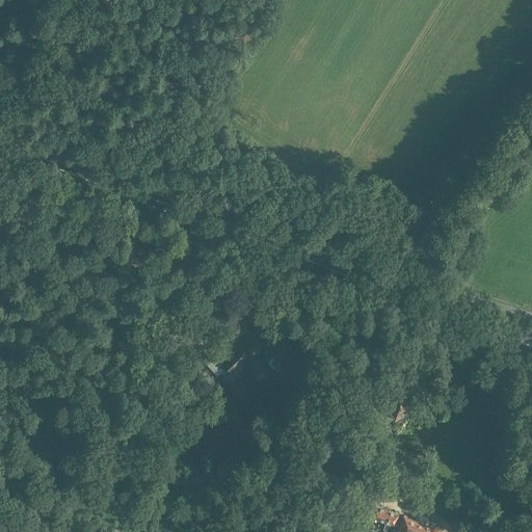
[(224,364),(231,371),(247,355),(240,348),(232,356),(224,364)]
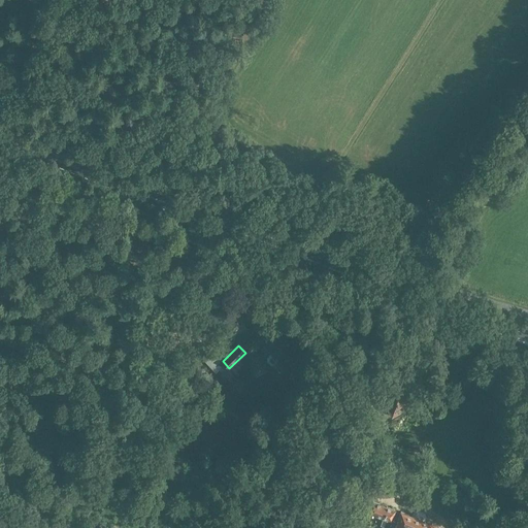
[(225,364),(223,361),(216,354),(213,353),(205,361),(216,372),(225,364)]
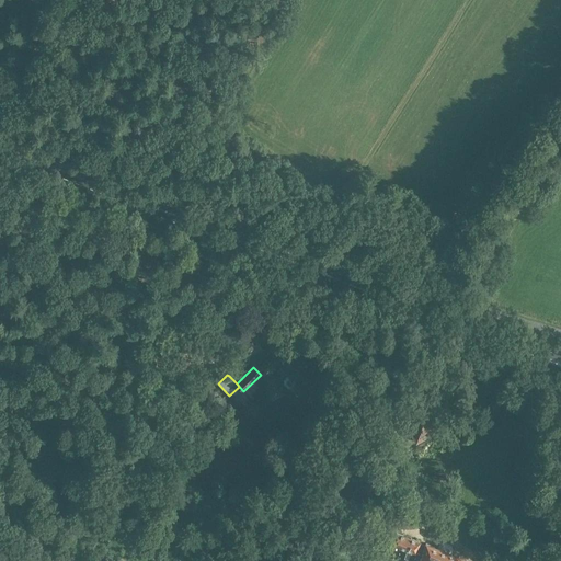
[(421,542),(396,533),(391,544),(408,549),(404,557),(413,560),(421,542)]
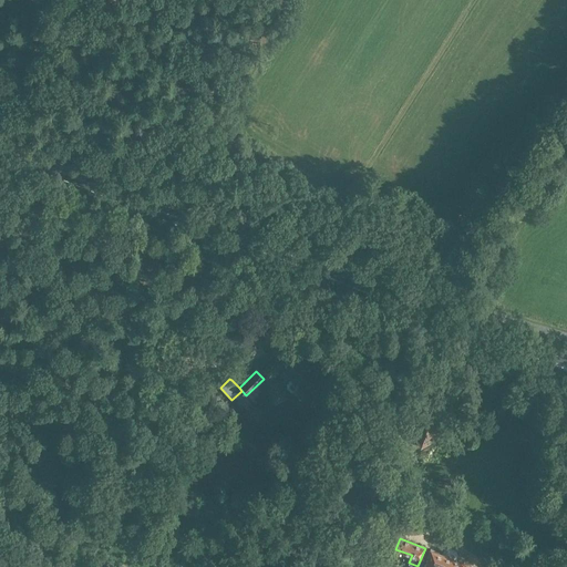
[(444,550),(442,555),(431,552),(424,566),(462,566),(464,564),(455,560),(457,555),(456,552),(446,548),(444,550)]
